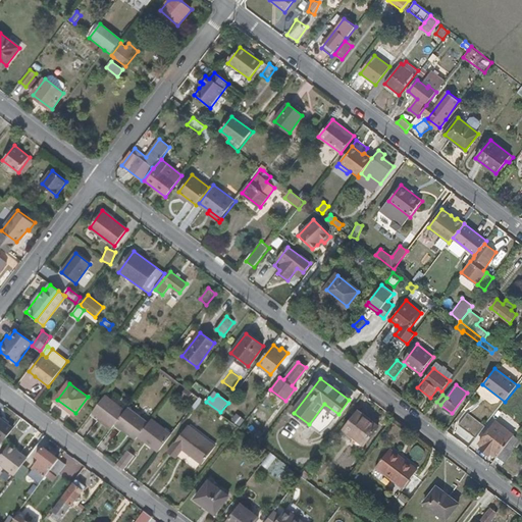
[(106,396),(93,413),(112,428),(115,425),(126,411),(106,396)]
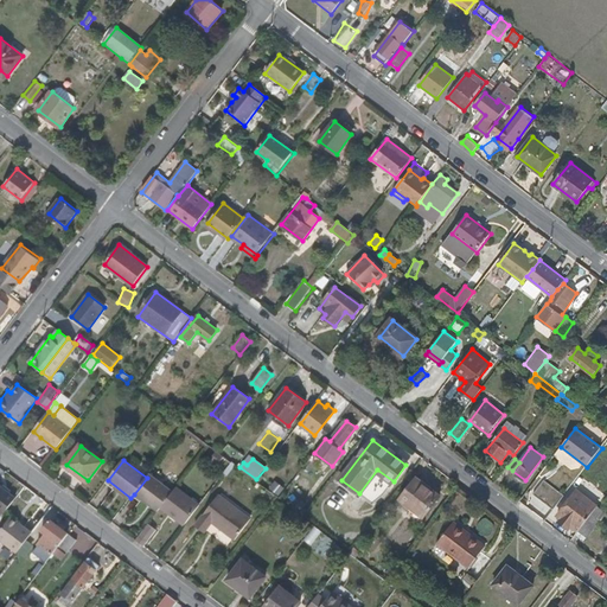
[(255,481),(279,499),(291,484),(268,466),(266,468),(256,479),(255,481)]
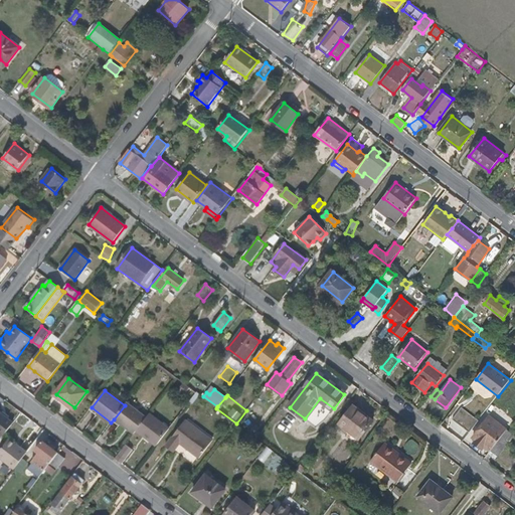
[(125,405),(114,419),(133,435),(137,431),(146,416),(127,401),(125,405)]
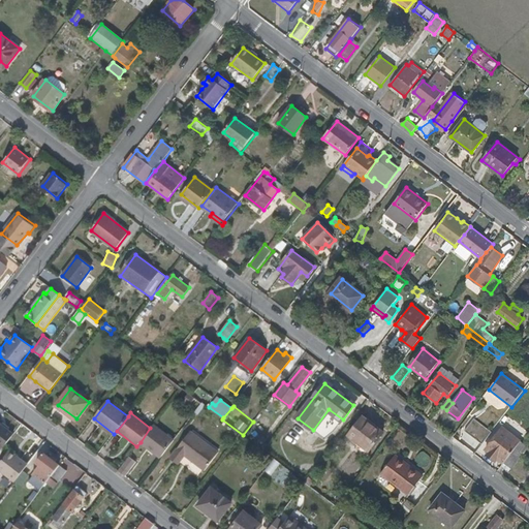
[(362,418),(349,436),(369,450),(382,432),(375,426),(374,428),(362,418)]
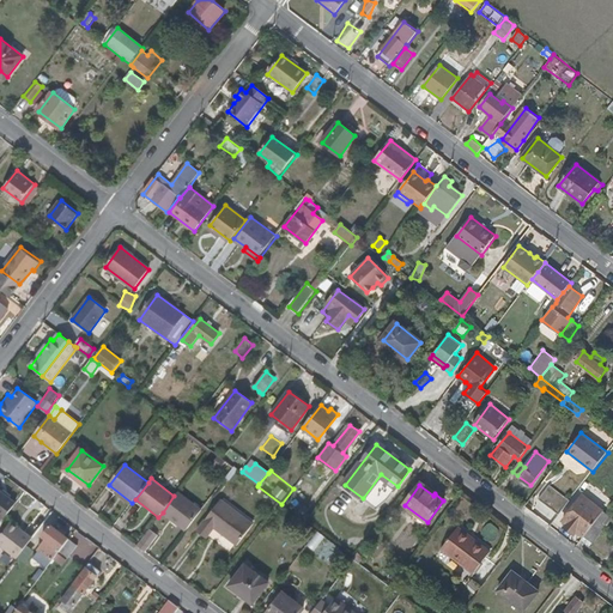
[(540,501),(560,515),(571,501),(551,485),(540,501)]
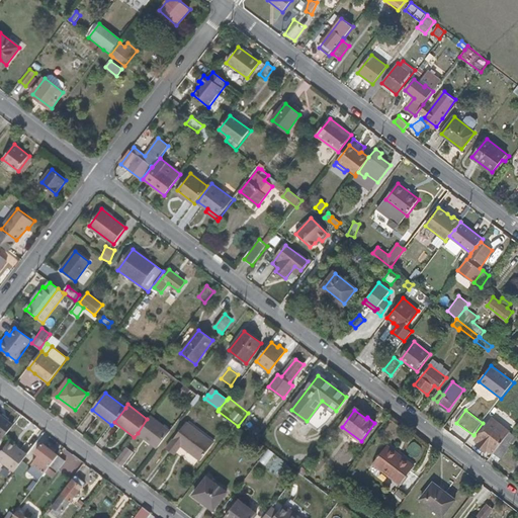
[(0,443),(3,439),(14,425),(0,414),(0,443)]
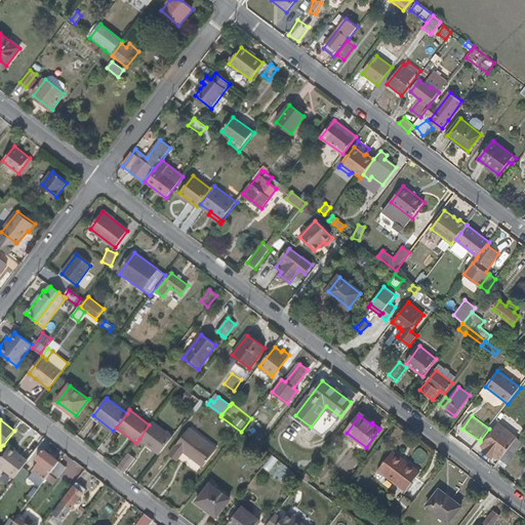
[(139,439),(159,454),(173,437),(153,420),(149,425),(139,439)]
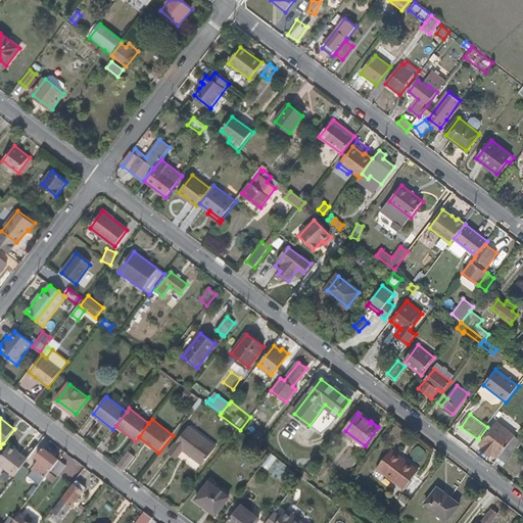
[(493,454),(498,458),(501,457),(514,438),(515,436),(497,423),(481,444),(483,446),(481,449),(490,458),(493,454)]
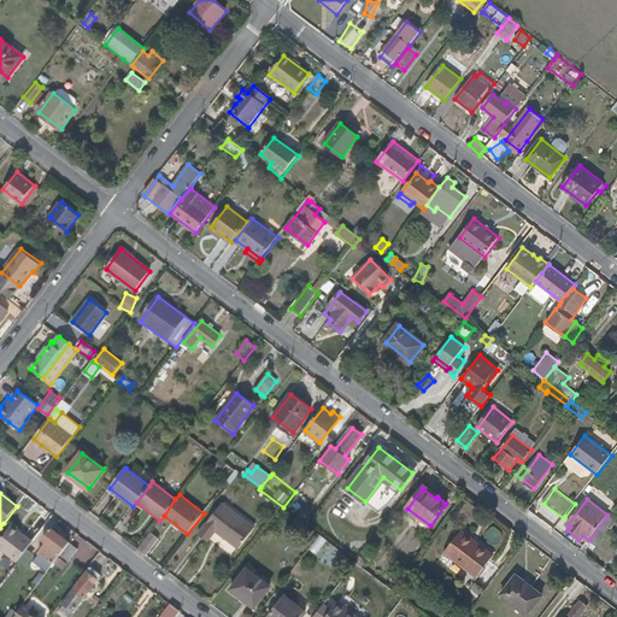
[(209,541),(216,532),(239,548),(254,528),(222,503),(199,534),(209,541)]
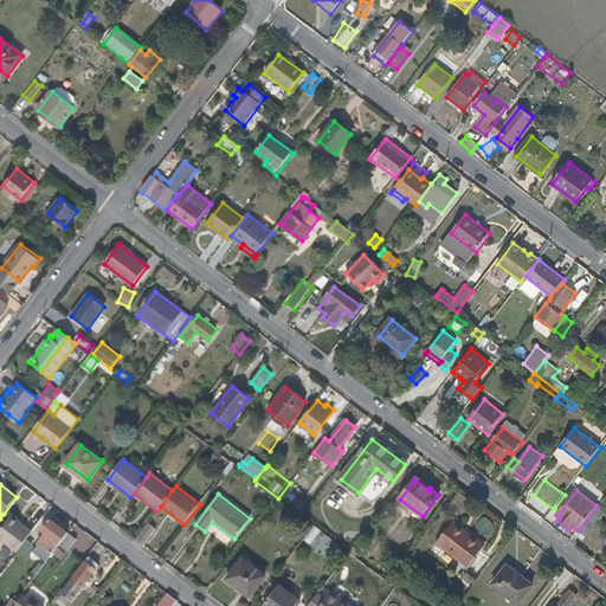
[(595,508),(580,529),(587,534),(603,514),(595,508)]
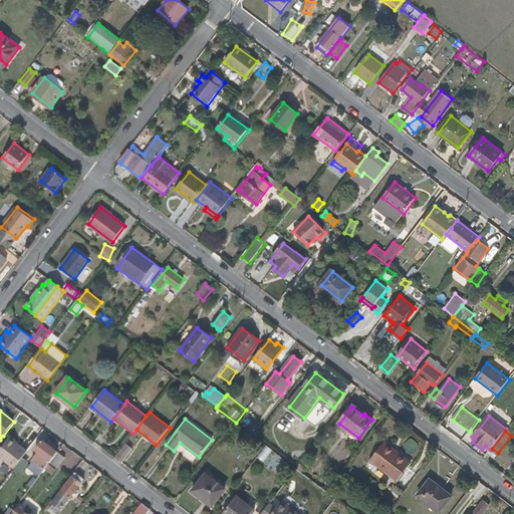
[(0,458),(14,469),(28,451),(10,438),(0,451),(0,458)]
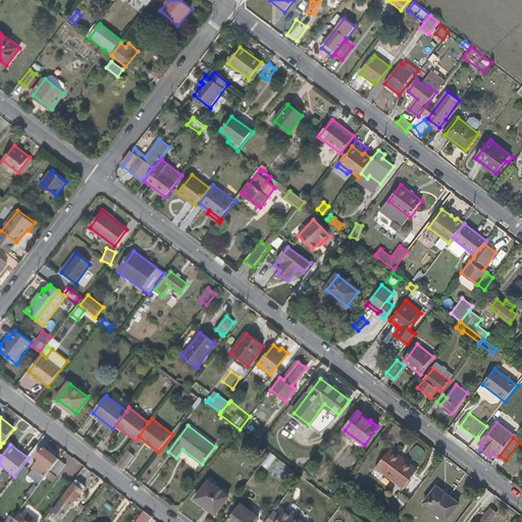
[(58,459),(59,458),(44,447),(37,456),(40,459),(33,468),(45,477),(50,471),(58,459)]
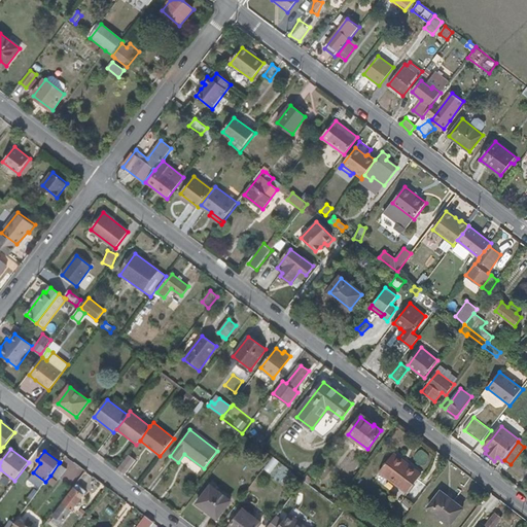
[(395,454),(381,472),(407,491),(420,473),(395,454)]
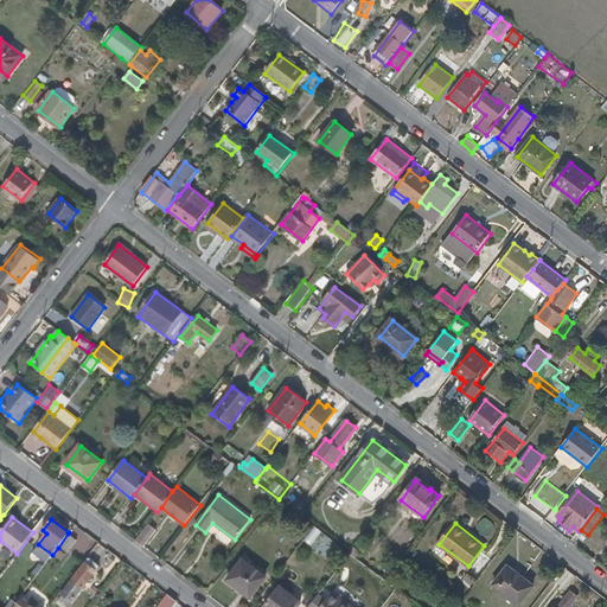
[(148,524),(136,540),(145,547),(157,530),(148,524)]
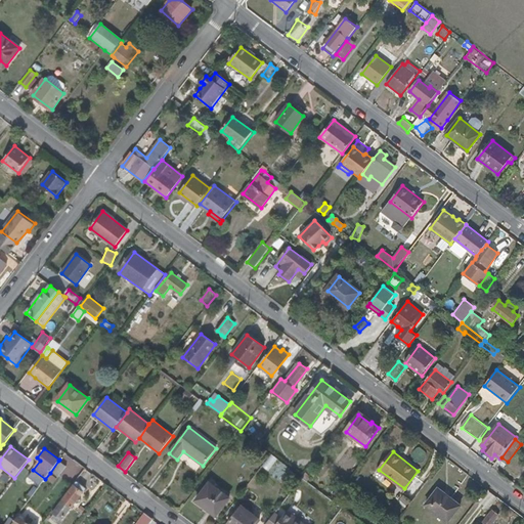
[(66,467),(58,461),(50,473),(57,478),(66,467)]
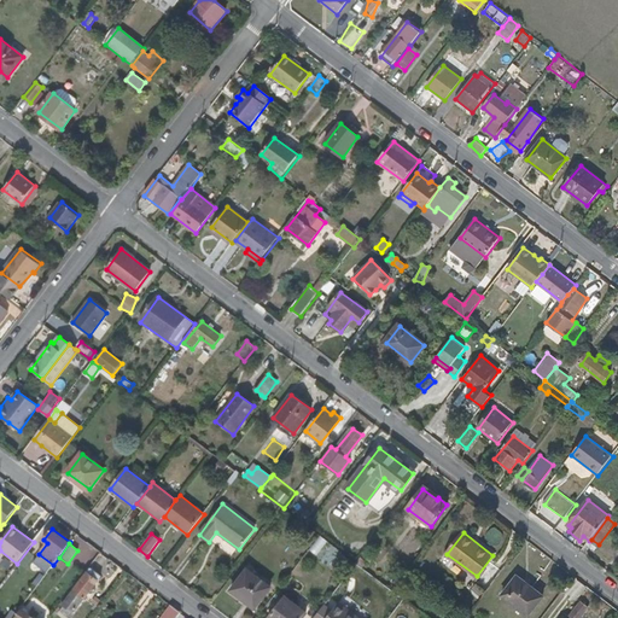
[(24,566),(33,555),(28,552),(18,563),(24,566)]
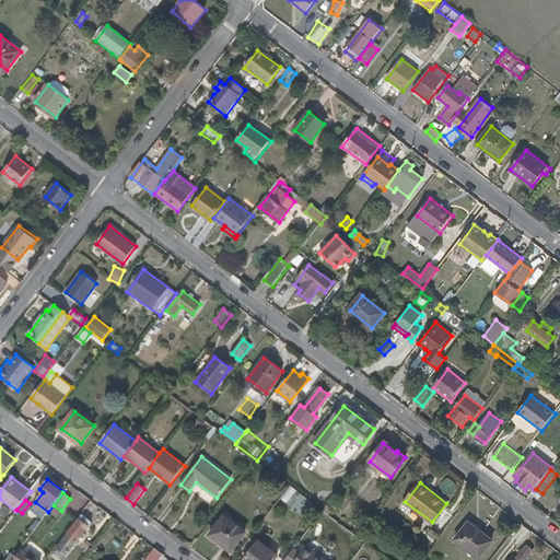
[(92,522),(82,514),(56,548),(67,556),(92,522)]
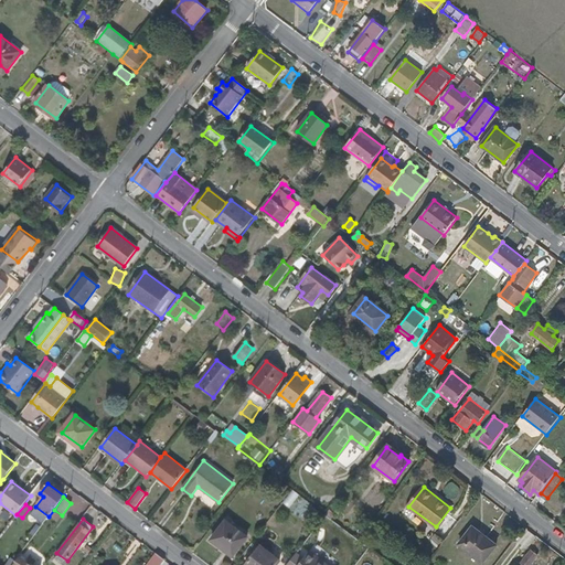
[(225,521),(212,540),(233,555),(246,537),(225,521)]
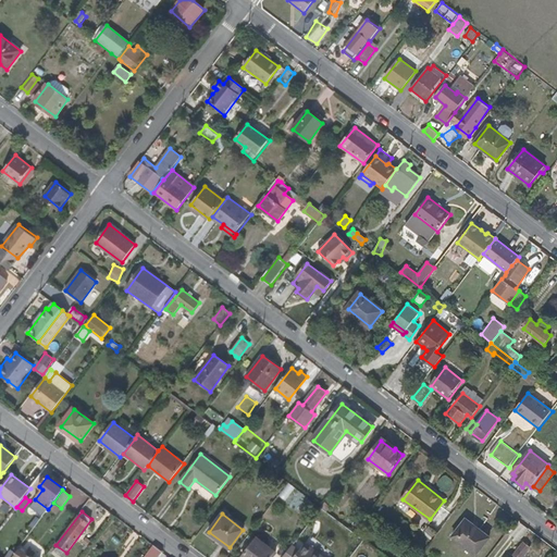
[(356,529),(364,519),(359,515),(351,525),(356,529)]
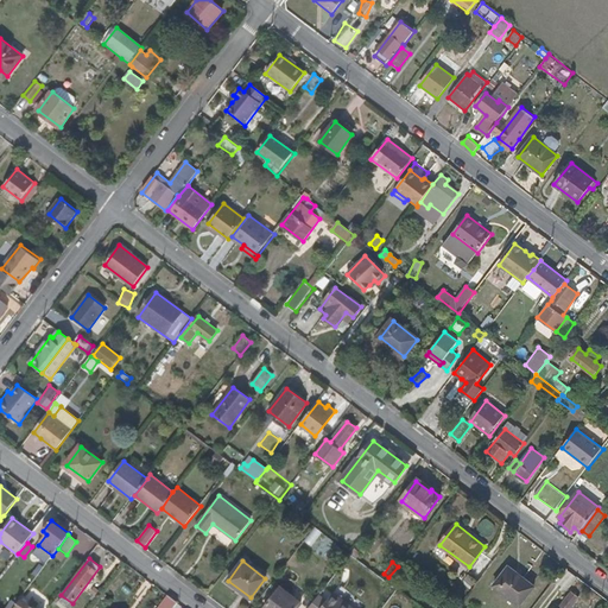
[(404,570),(398,567),(388,577),(394,582),(404,570)]
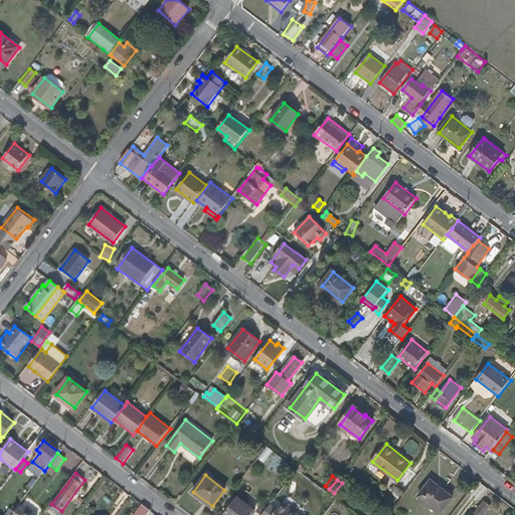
[(431,481),(419,497),(441,513),(452,497),(431,481)]
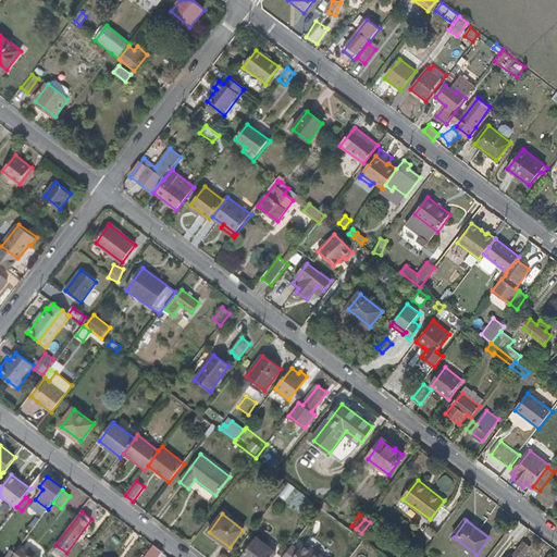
[(257,540),(244,556),(271,556),(274,553),(257,540)]
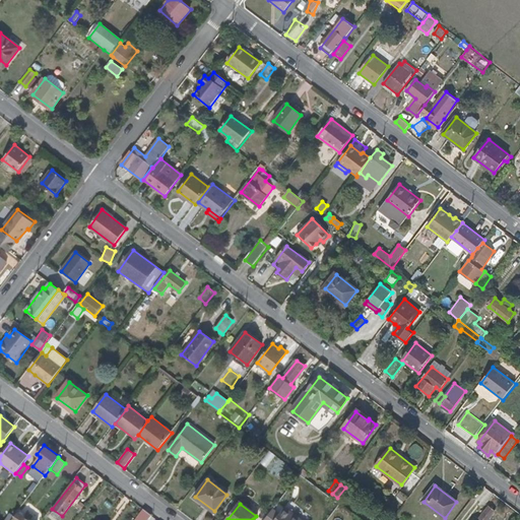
[(489,506),(480,519),(481,519),(489,519),(496,511),(489,506)]
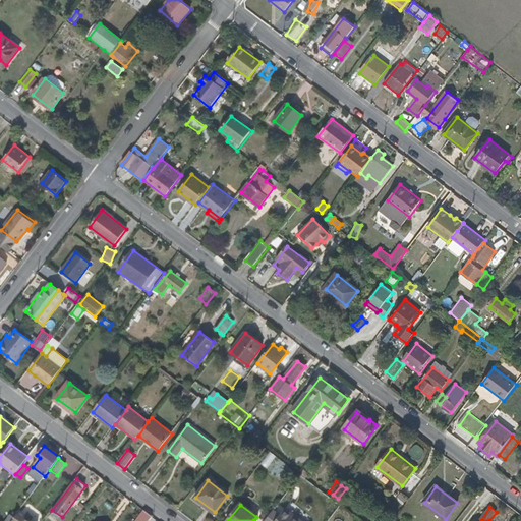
[(300,520),(285,509),(276,520),(300,520)]
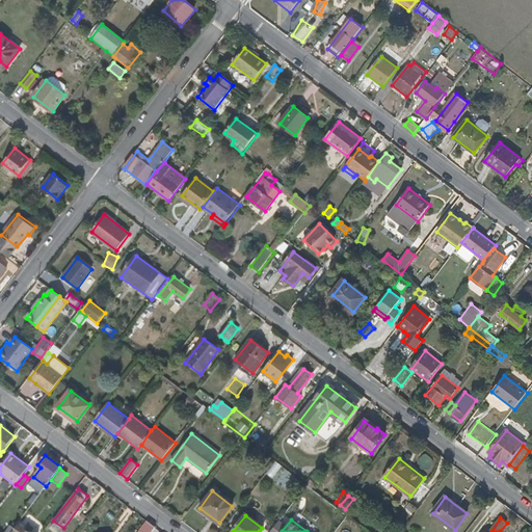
[(155,528),(150,523),(142,531),(152,531),(154,530),(155,528)]
